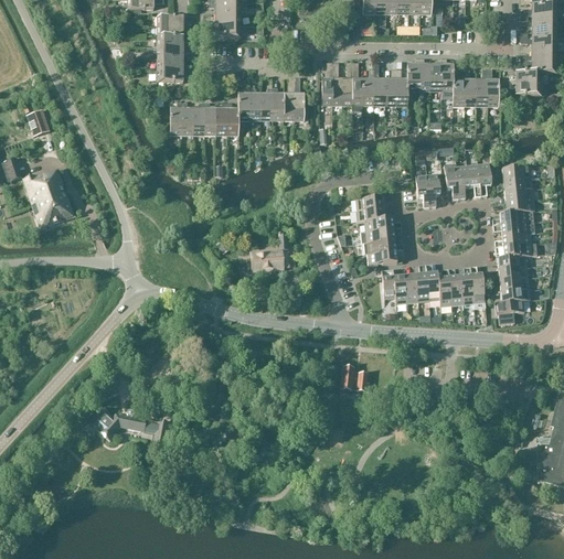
[(128,0),(128,10),(135,10),(135,14),(138,14),(139,10),(144,10),(144,7),(155,7),(155,1),(163,1),(163,0),(128,0)]
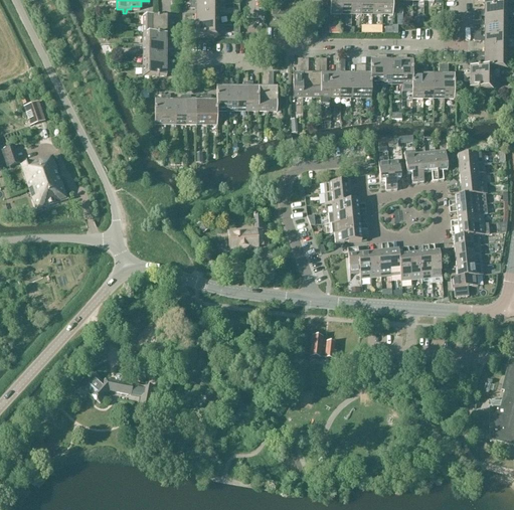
[(196,5),(196,11),(220,11),(220,1),(191,0),(191,5),(196,5)]
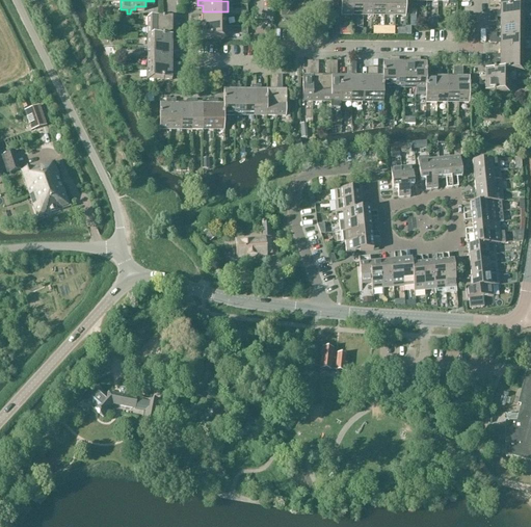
[(342,0),(342,10),(353,11),(352,0),(342,0)]
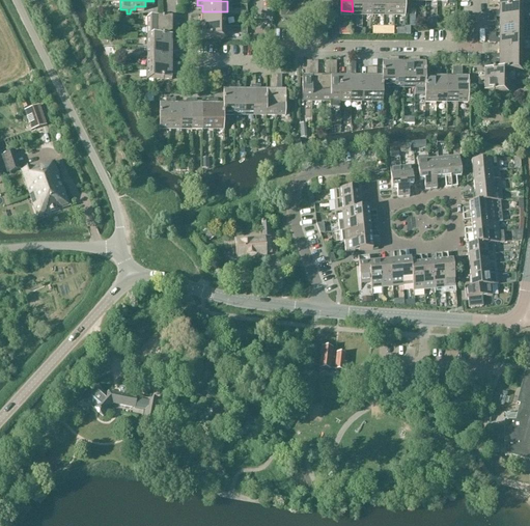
[(363,11),(363,0),(352,0),(353,11),(363,11)]
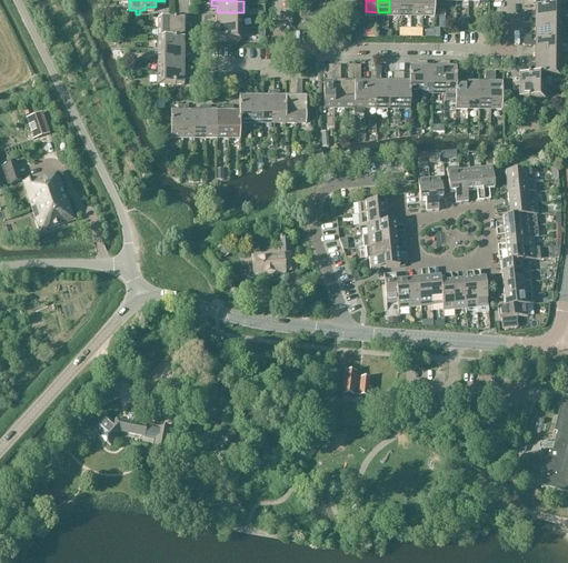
[(389,0),(389,12),(400,12),(400,0),(389,0)]
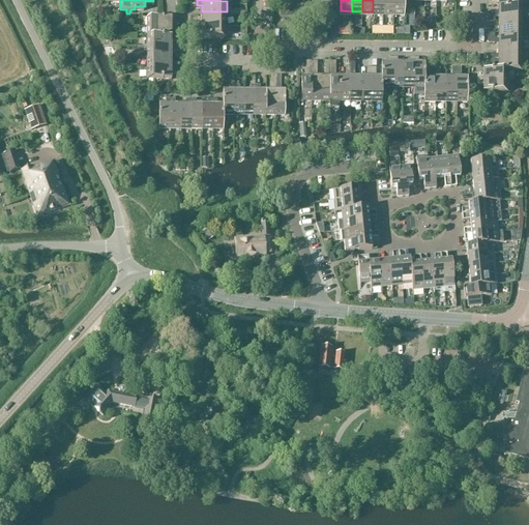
[(373,0),(373,11),(384,11),(383,0),(373,0)]
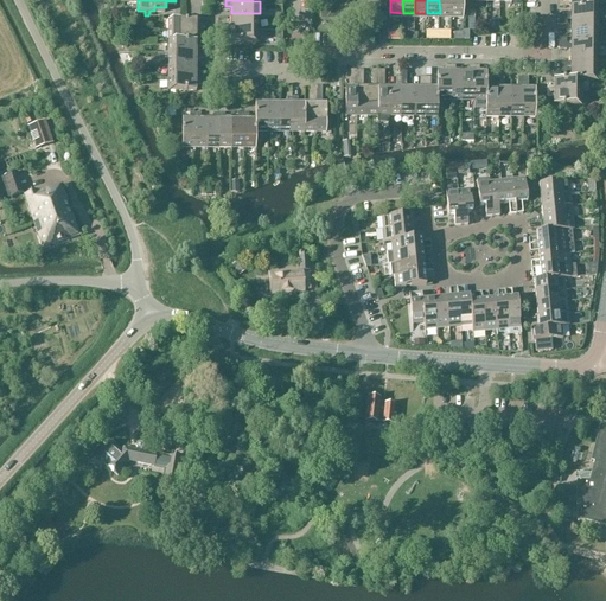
[(452,13),(451,0),(439,0),(440,13),(452,13)]
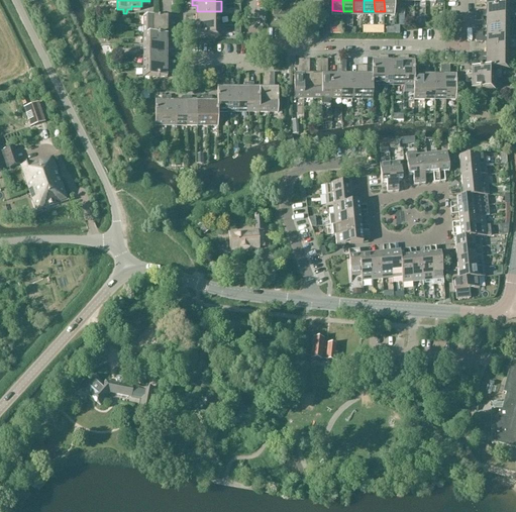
[(395,11),(395,0),(384,0),(385,11),(395,11)]
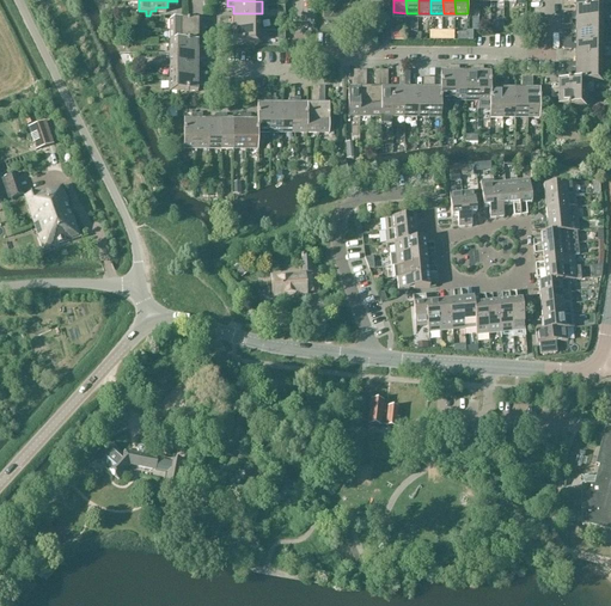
[(604,16),(604,2),(576,2),(576,10),(564,10),(564,14),(573,16),(576,16),(604,16)]
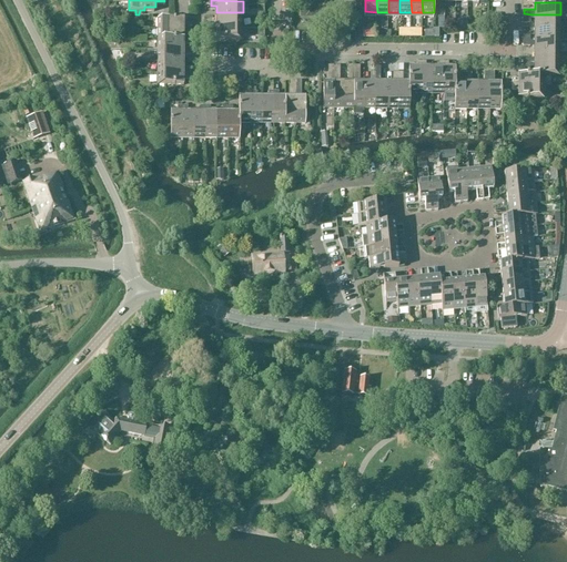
[(243,12),(216,12),(216,19),(211,18),(211,23),(243,23),(243,12)]
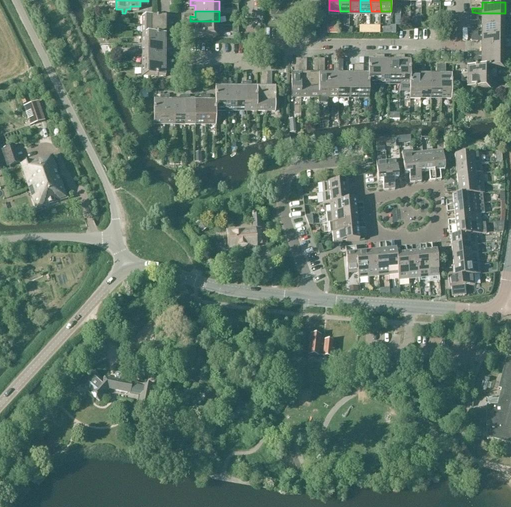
[(143,12),(143,22),(172,22),(172,18),(167,18),(167,13),(143,12)]
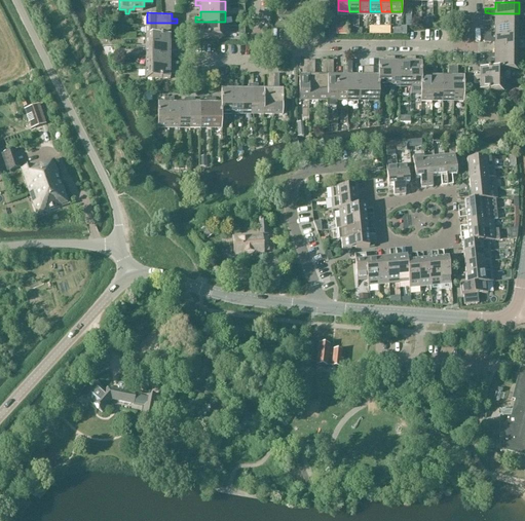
[(519,13),(495,13),(495,24),(519,24),(519,13)]
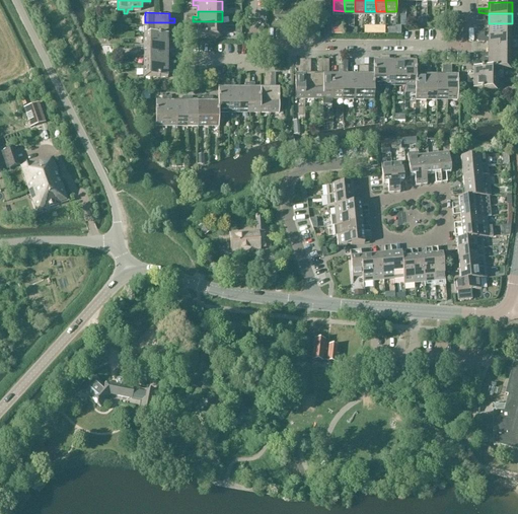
[(222,32),(222,21),(193,21),(193,25),(198,25),(198,32),(222,32)]
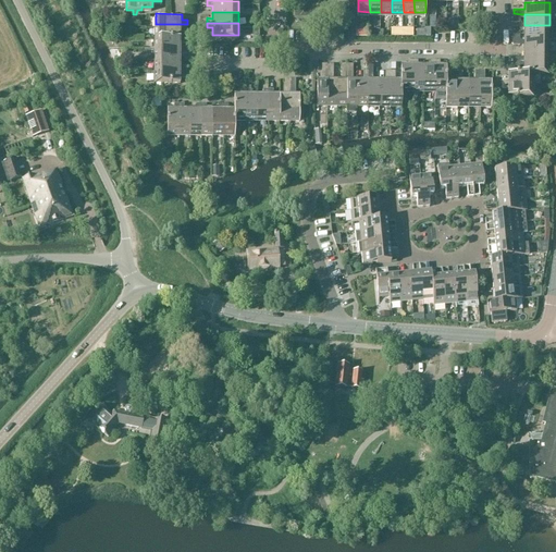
[(187,28),(187,24),(156,24),(156,34),(182,35),(182,28),(187,28)]
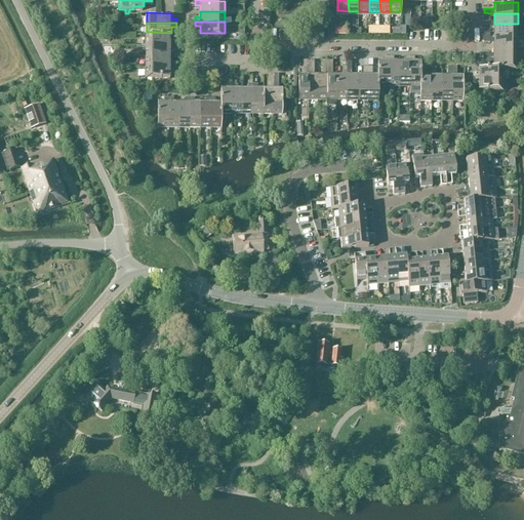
[(518,34),(518,24),(494,24),(493,34),(518,34)]
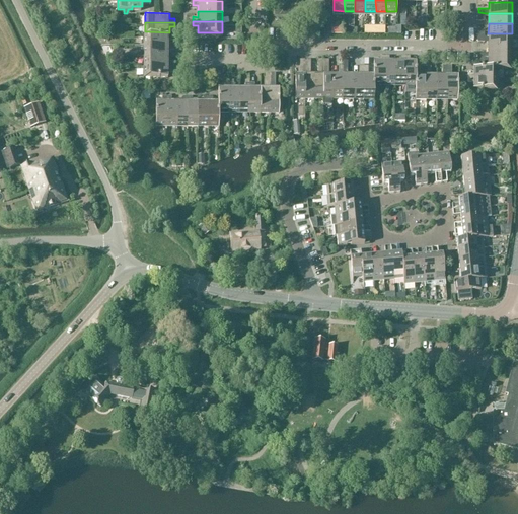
[(169,38),(169,32),(145,31),(145,42),(174,43),(174,38),(169,38)]
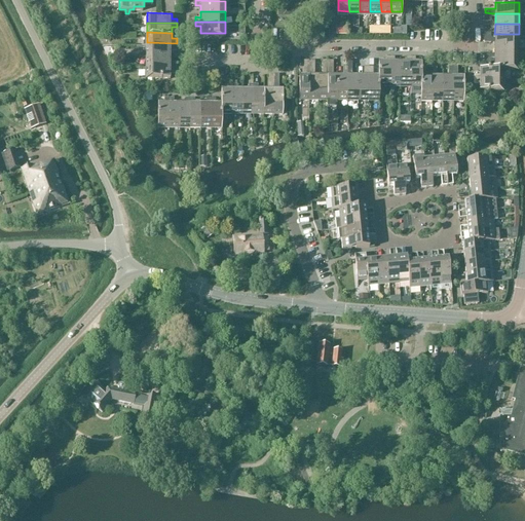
[(519,34),(494,34),(491,34),(485,34),(485,38),(494,38),(494,44),(519,44),(519,34)]
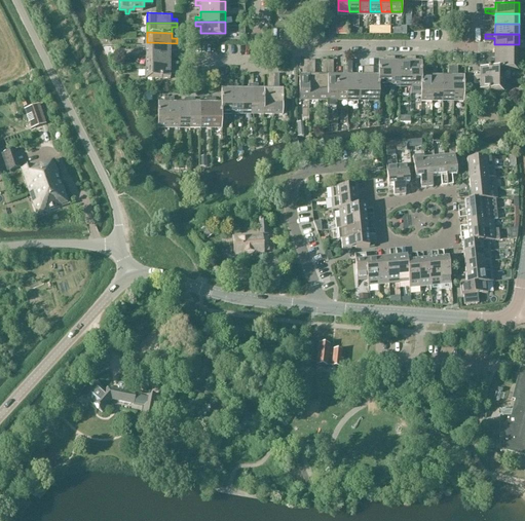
[(147,53),(171,53),(171,47),(177,47),(177,43),(147,42),(147,53)]
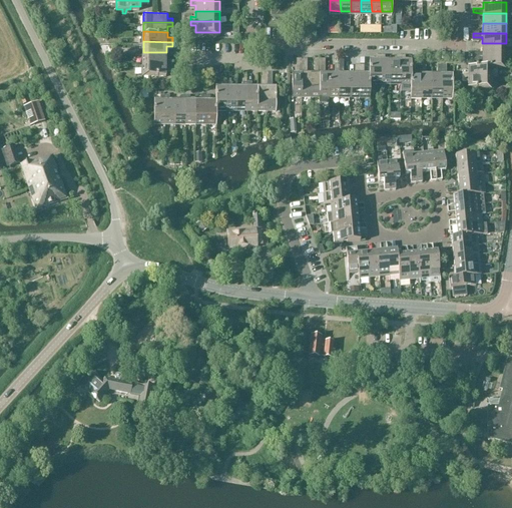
[(473,49),(473,53),(506,54),(506,43),(482,43),(482,49),(473,49)]
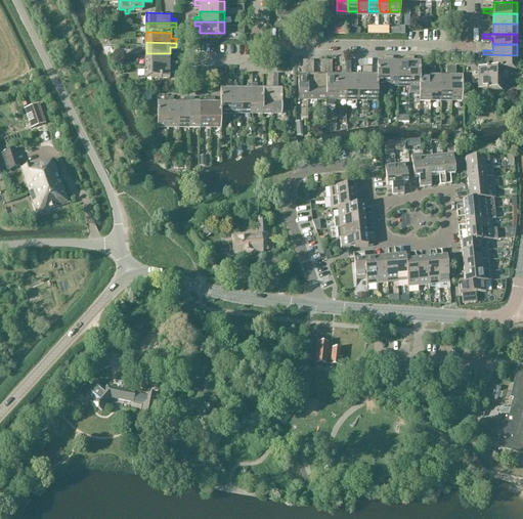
[(170,59),(170,53),(146,53),(146,63),(176,63),(176,59),(170,59)]
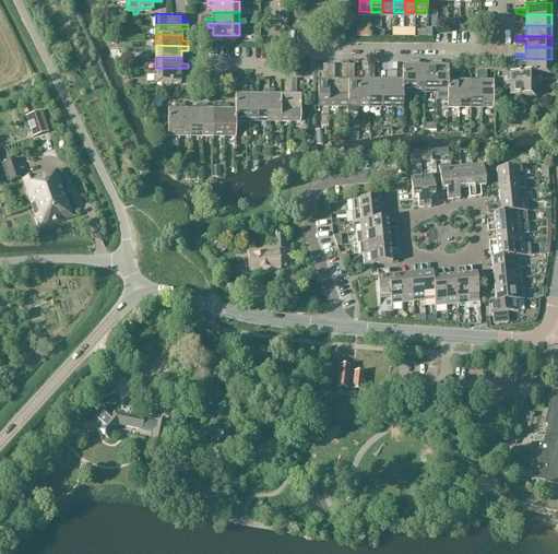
[(404,87),(415,87),(415,57),(411,57),(411,62),(404,62),(404,78),(404,87)]
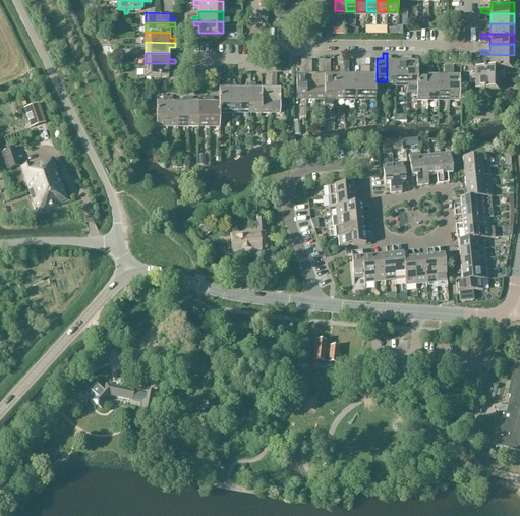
[(397,81),(397,58),(392,58),(392,53),(387,53),(387,81),(397,81)]
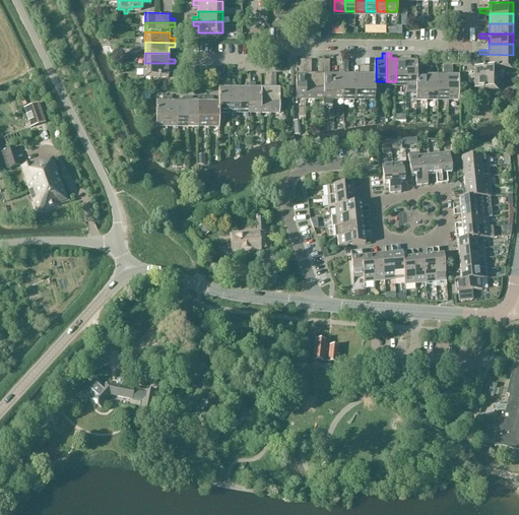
[(402,58),(396,58),(396,81),(407,81),(407,53),(402,53),(402,58)]
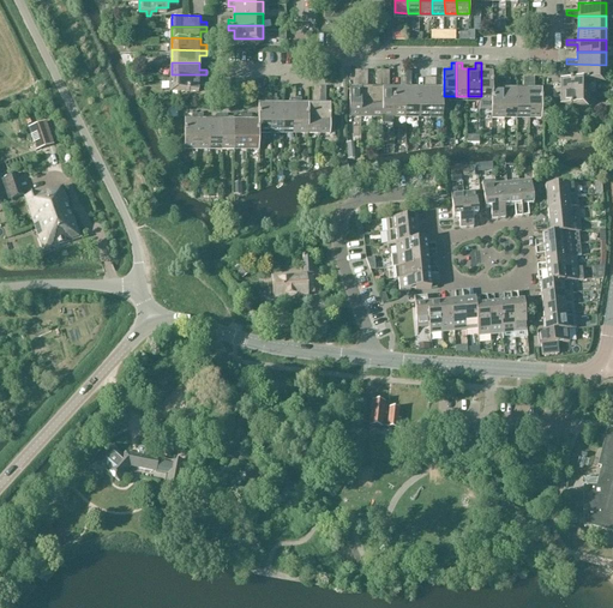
[(486,62),(481,62),(481,96),(493,96),(493,85),(493,68),(486,68),(486,62)]
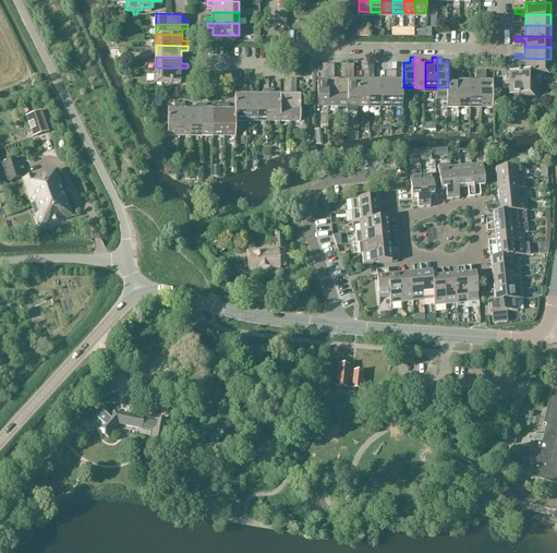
[(551,70),(551,59),(515,58),(515,63),(524,63),(524,69),(524,70),(535,70),(551,70)]
